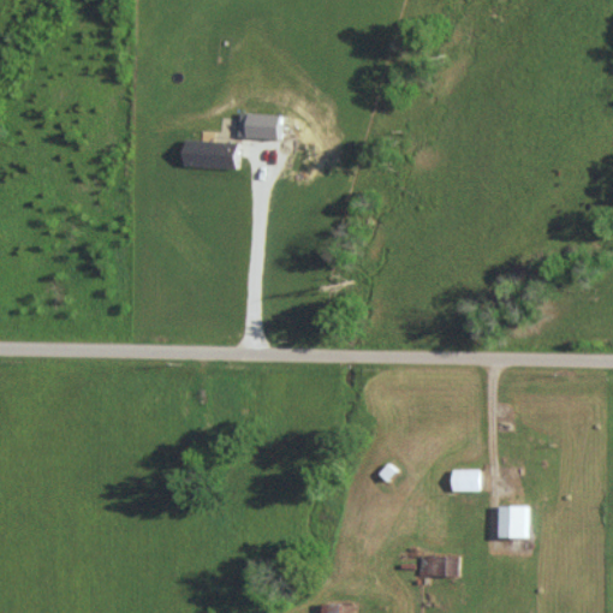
[(277,115),(237,114),(236,138),(277,140),(277,115)]
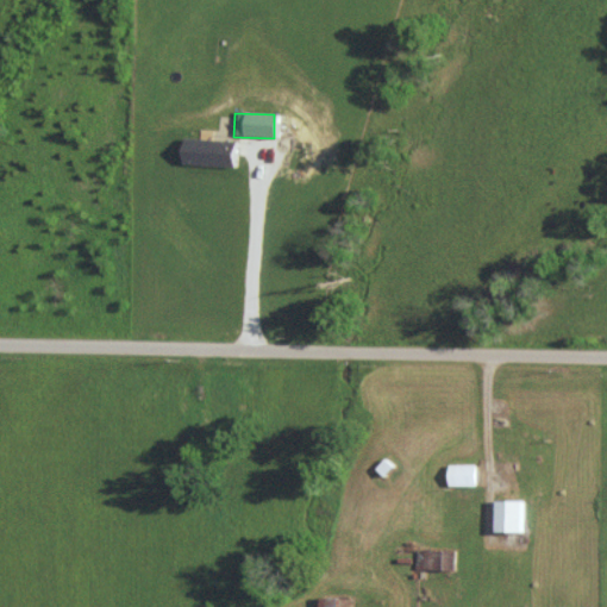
[(232,142),(181,141),(181,167),(232,168),(232,142)]
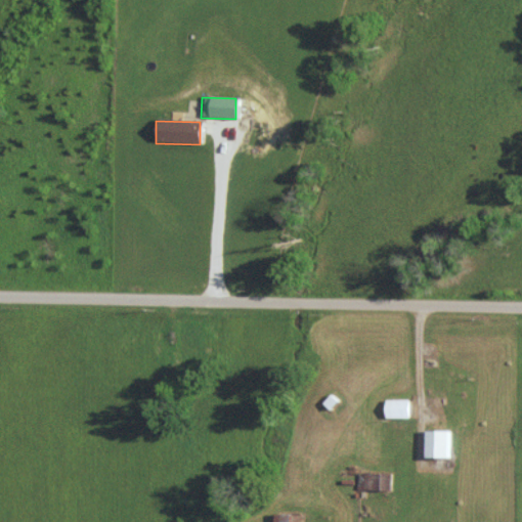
[(407,401),(384,401),(383,419),(406,419),(407,401)]
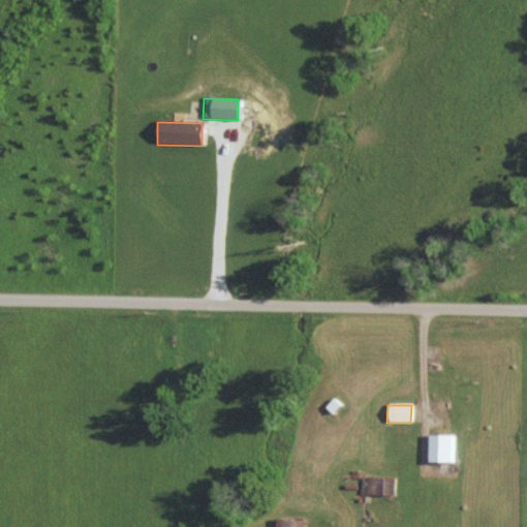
[(453,437),(428,437),(428,464),(452,464),(453,437)]
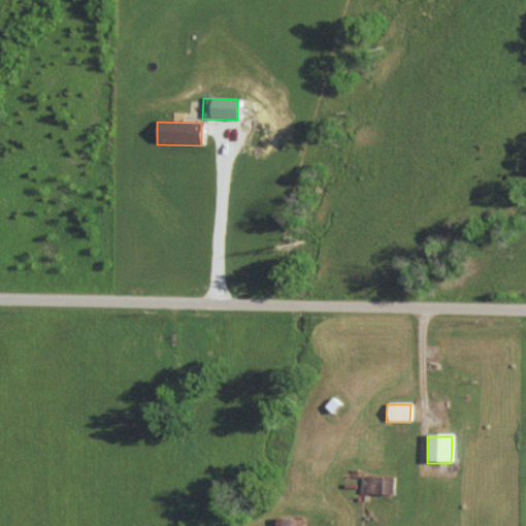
[(392,479),(360,478),(359,494),(392,495),(392,479)]
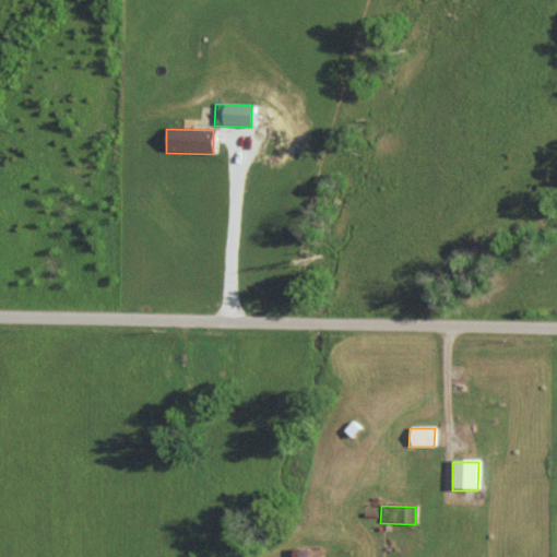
All buildings are outlined.
